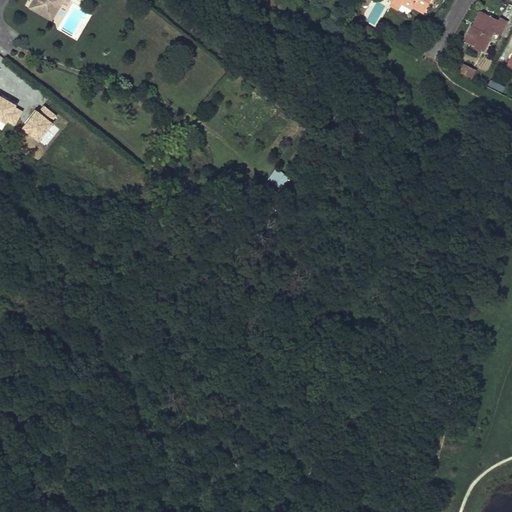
[(37,0),(34,0),(30,8),(52,21),(54,16),(43,9),(45,5),(37,0)]
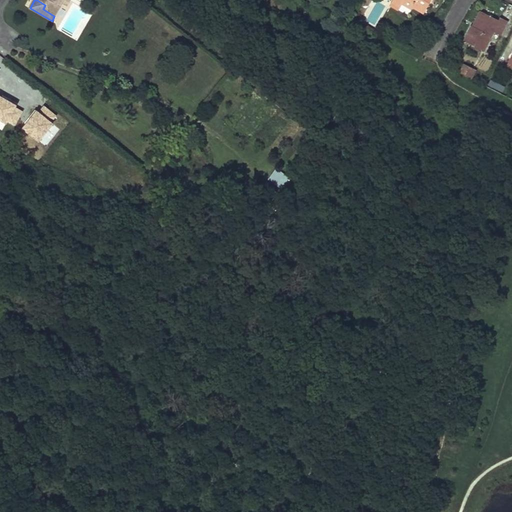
[(37,0),(45,5),(43,9),(54,16),(62,2),(67,4),(69,0),(37,0)]
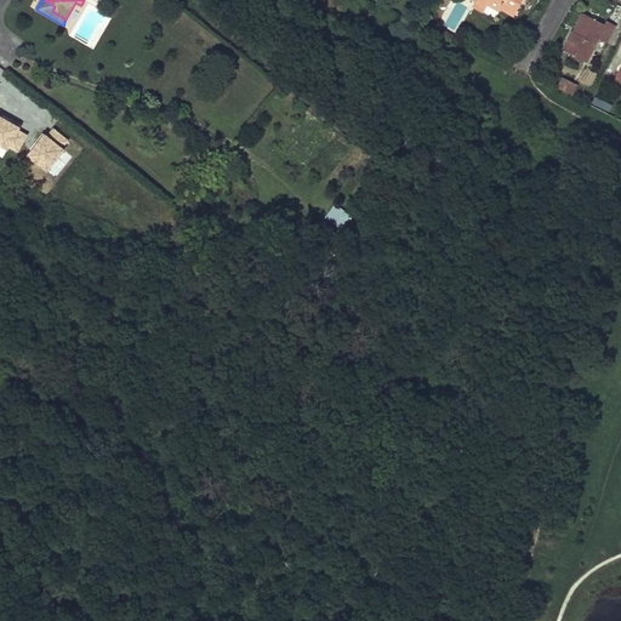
[(489,0),(490,0),(488,4),(500,11),(501,9),(502,6),(506,7),(505,10),(514,16),(523,0),(489,0)]
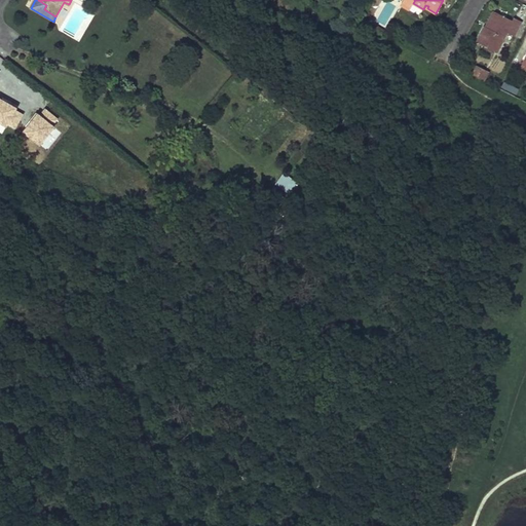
[(512,21),(494,11),(487,25),(488,25),(487,28),(486,28),(484,27),(476,42),(496,52),(506,33),(514,36),(521,22),(514,17),(512,21)]
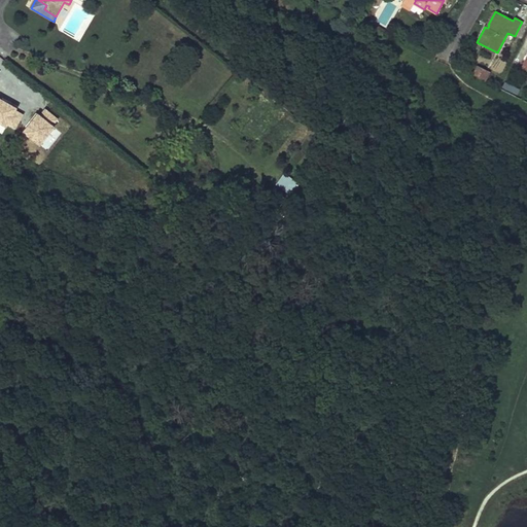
[(477,68),(472,75),(485,81),(489,73),(477,68)]
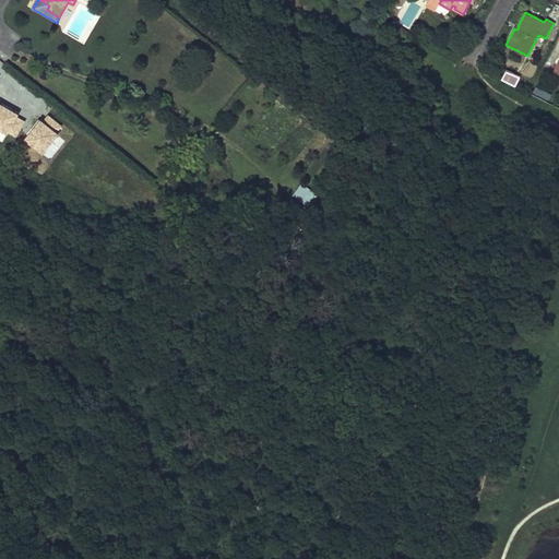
[(0,102),(0,109),(19,125),(28,111),(7,94),(0,102)]
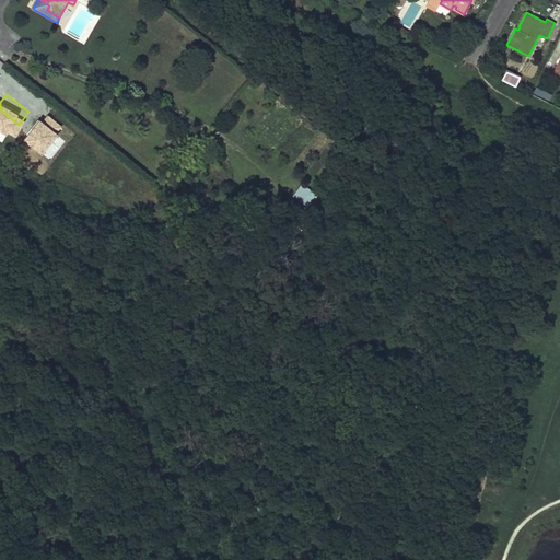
[(308,203),(316,193),(301,183),(293,193),(308,203)]
